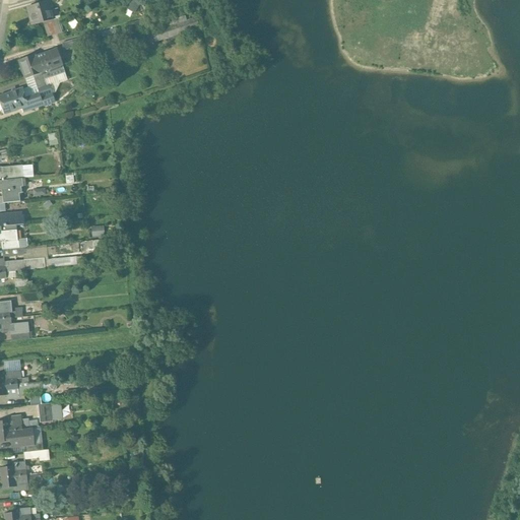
[(48,2),(27,7),(33,26),(53,20),(48,2)]
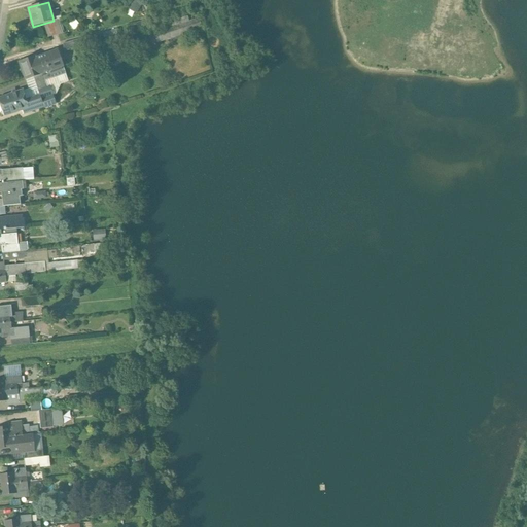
[(54,24),(47,26),(50,37),(57,36),(54,24)]
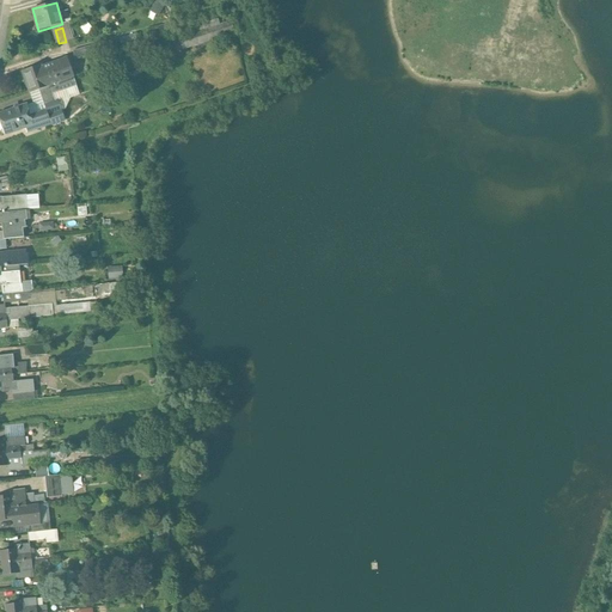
[(87,47),(73,51),(74,59),(90,55),(87,47)]
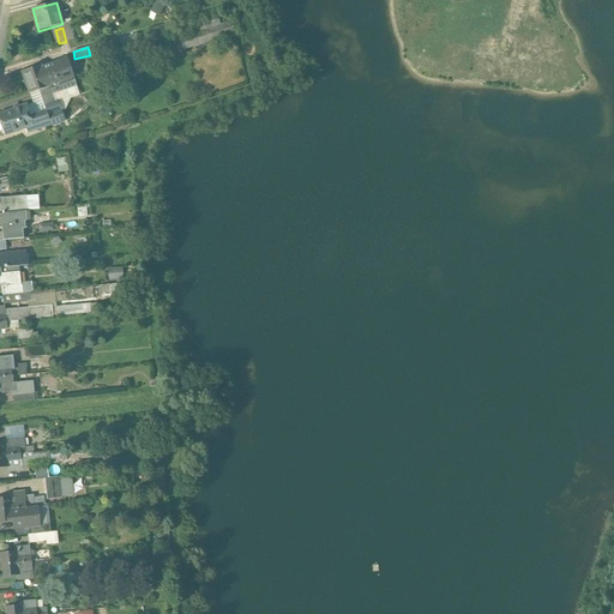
[(42,66),(23,73),(30,94),(38,90),(73,78),(67,61),(43,70),(42,66)]
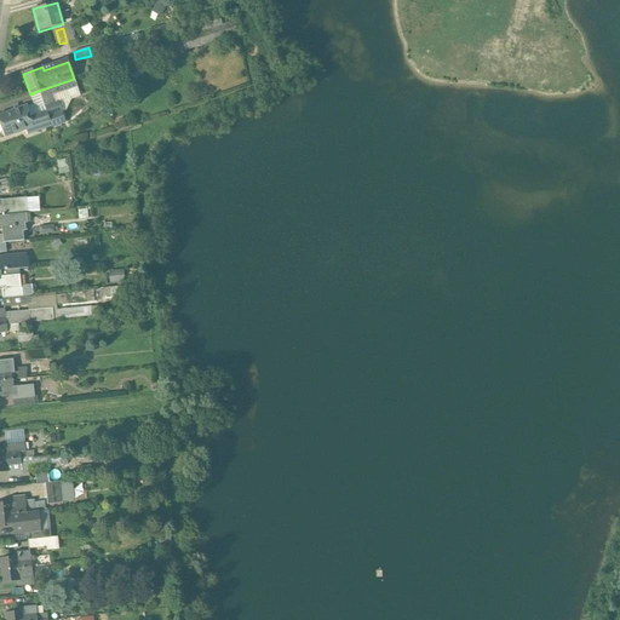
[(74,79),(39,91),(45,108),(56,104),(53,96),(78,89),(74,79)]
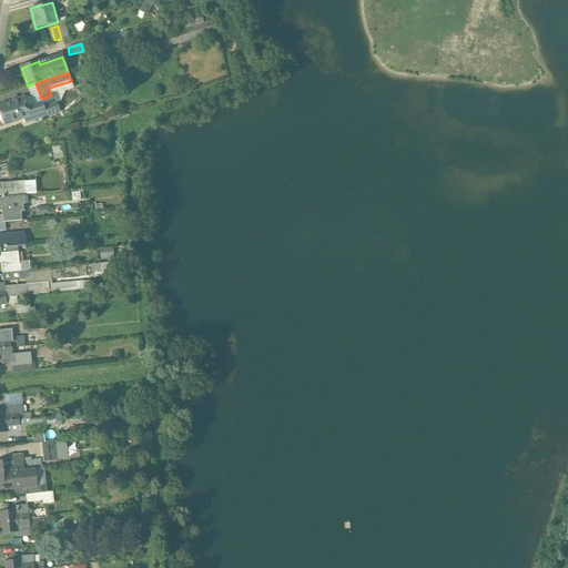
[(52,99),(28,108),(24,97),(0,104),(0,114),(4,127),(24,120),(26,123),(38,120),(37,115),(46,112),(47,115),(57,111),(52,99)]
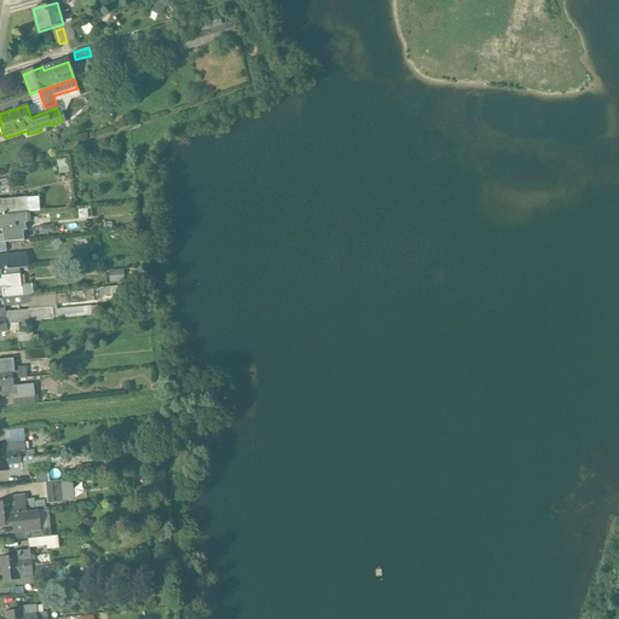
[(24,198),(0,200),(0,214),(25,213),(24,198)]
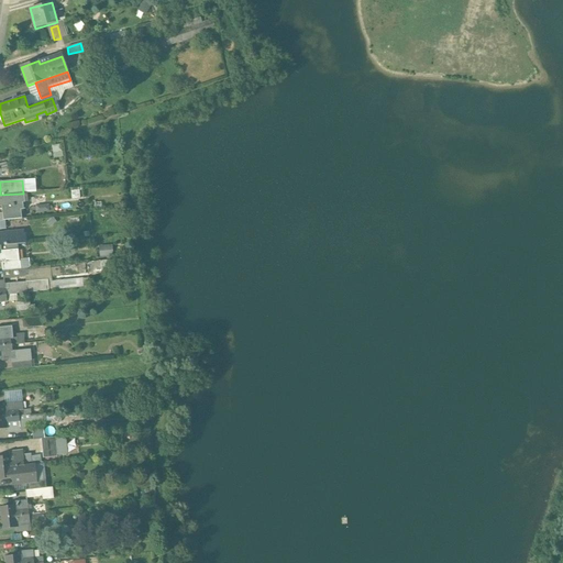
[(23,194),(0,195),(0,207),(1,207),(2,221),(21,219),(20,210),(23,210),(22,203),(20,203),(19,196),(24,195),(23,194)]
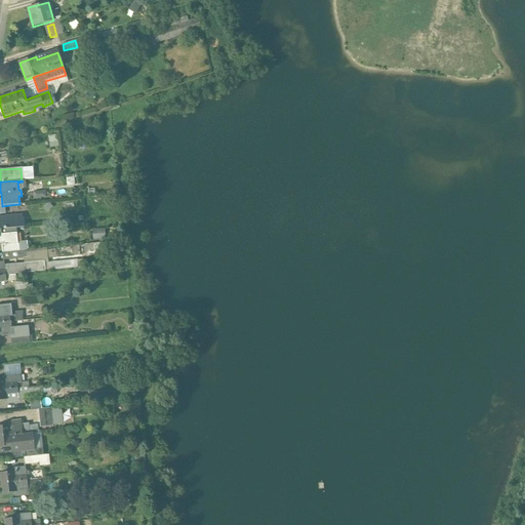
[(17,216),(0,217),(0,230),(16,229),(18,228),(17,216)]
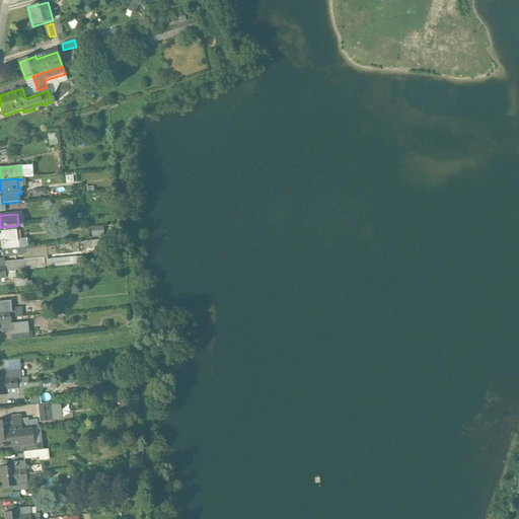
[(92,225),(92,235),(104,235),(104,225),(92,225)]
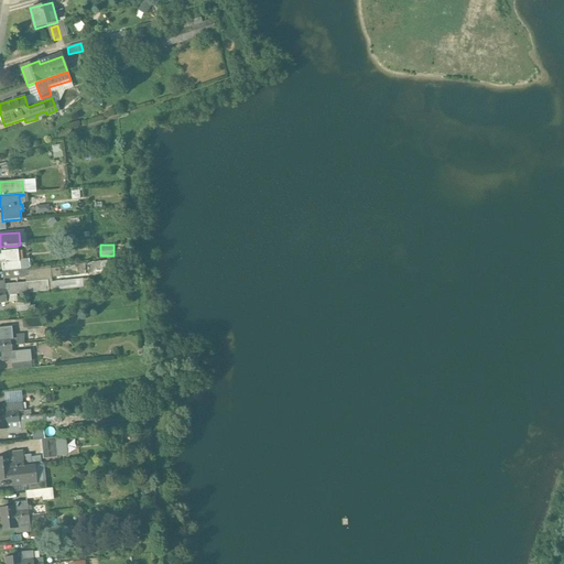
[(18,246),(0,247),(0,261),(1,262),(2,264),(20,262),(19,261),(18,246)]
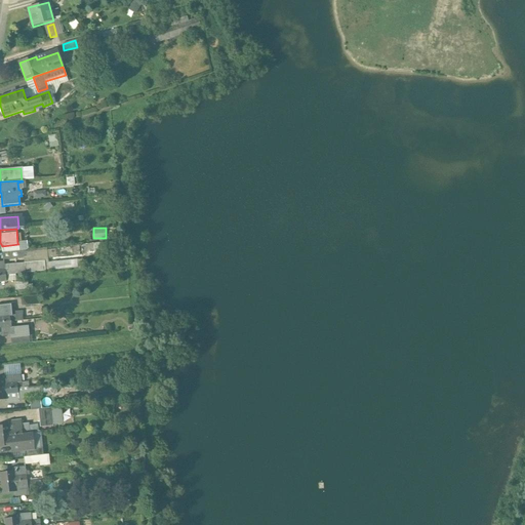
[(18,244),(2,246),(2,253),(18,251),(18,244)]
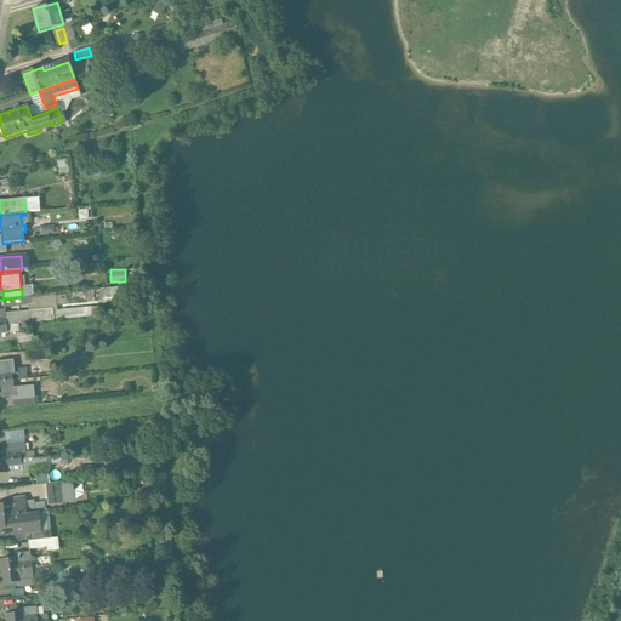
[(33,332),(18,334),(20,342),(33,341),(33,332)]
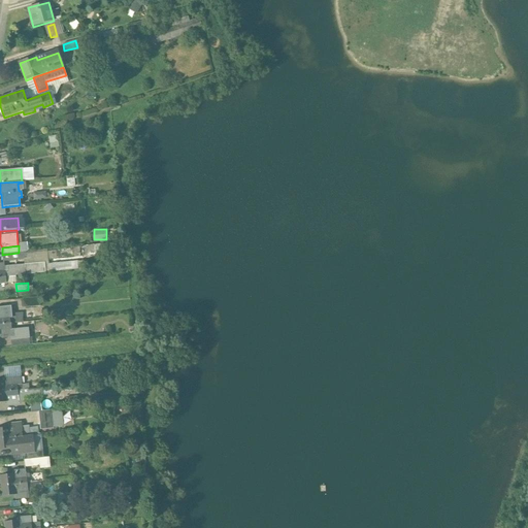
[(38,297),(21,299),(22,308),(39,306),(38,297)]
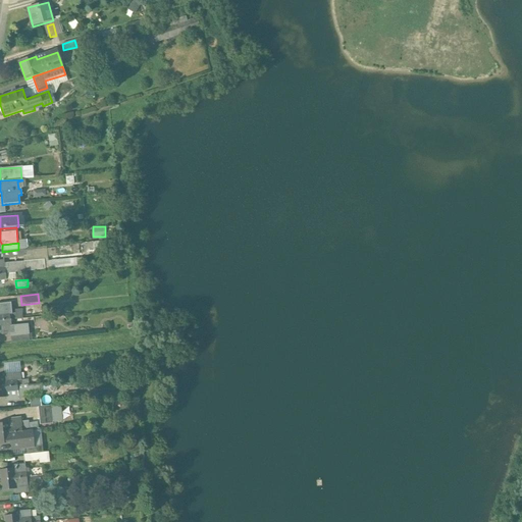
[(10,302),(0,303),(0,314),(9,314),(12,314),(10,302)]
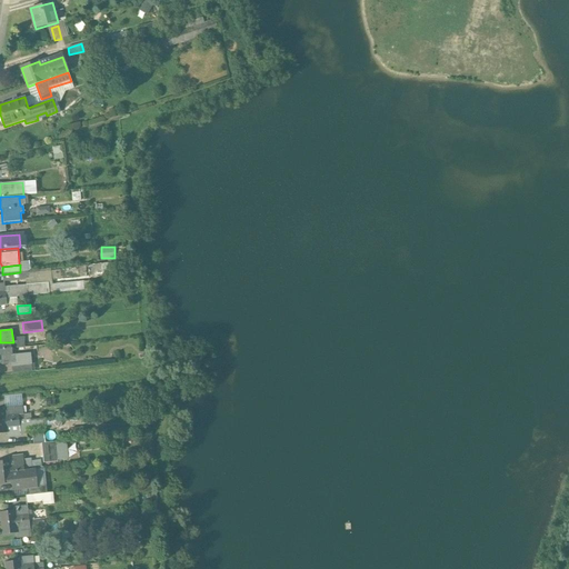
[(10,349),(0,349),(0,365),(17,363),(16,353),(11,355),(10,349)]
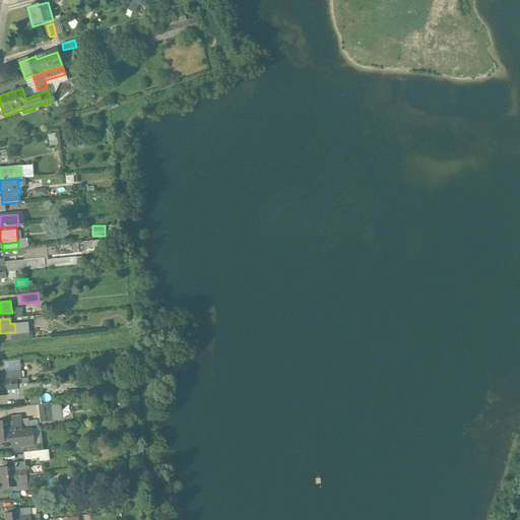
[(28,332),(10,334),(11,342),(29,340),(28,332)]
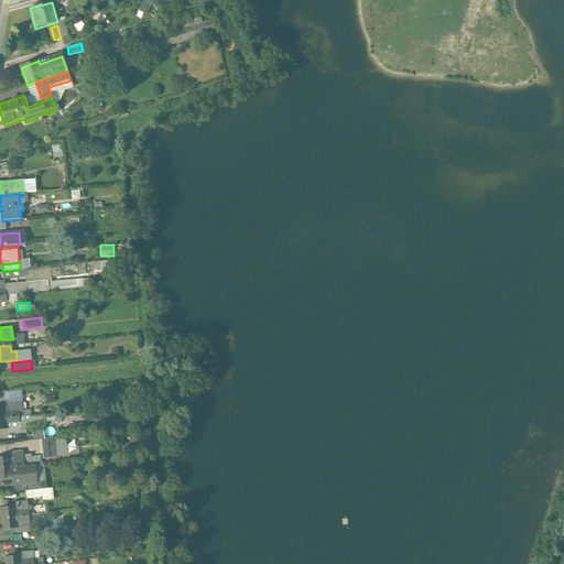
[(22,403),(4,405),(4,408),(6,408),(7,412),(18,411),(19,418),(23,416),(22,403)]
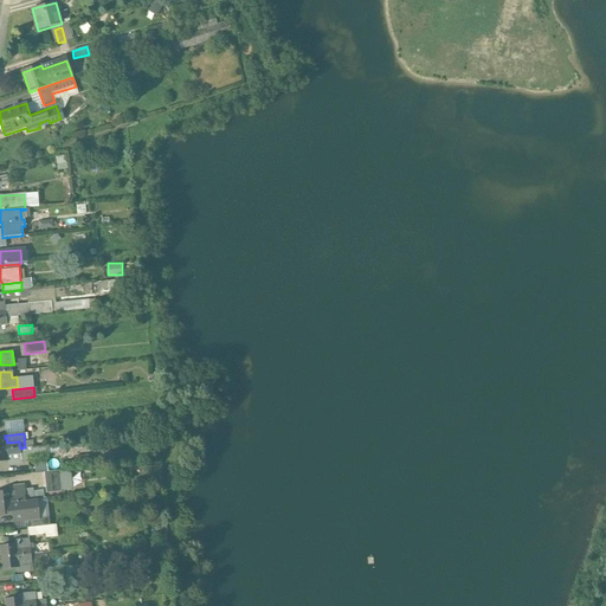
[(20,456),(8,457),(8,461),(7,461),(8,464),(25,462),(24,452),(20,452),(20,456)]
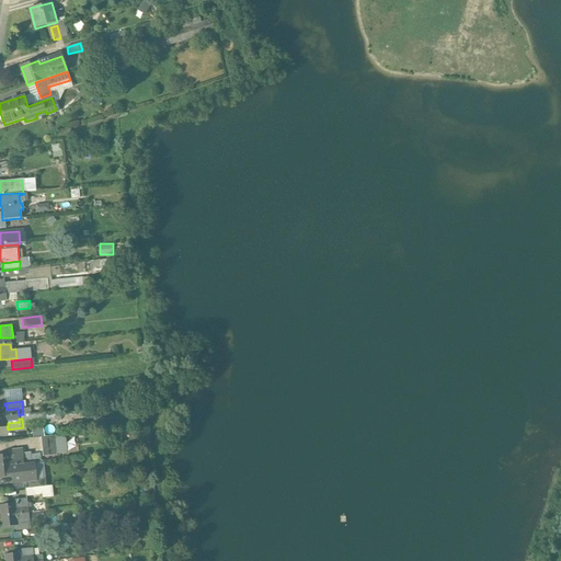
[(66,435),(42,437),(44,458),(68,456),(66,435)]
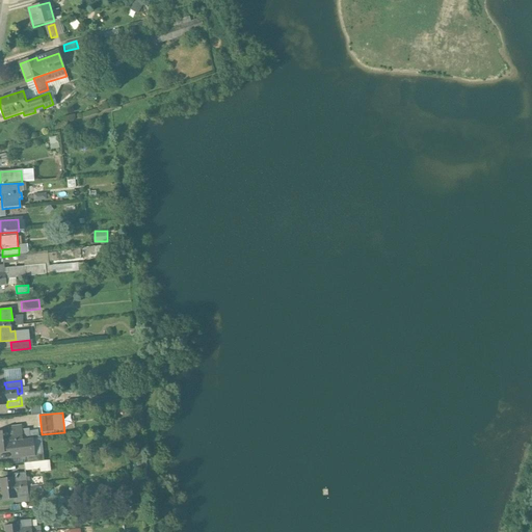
[(22,430),(22,426),(8,427),(9,431),(10,431),(10,435),(23,434),(22,430)]
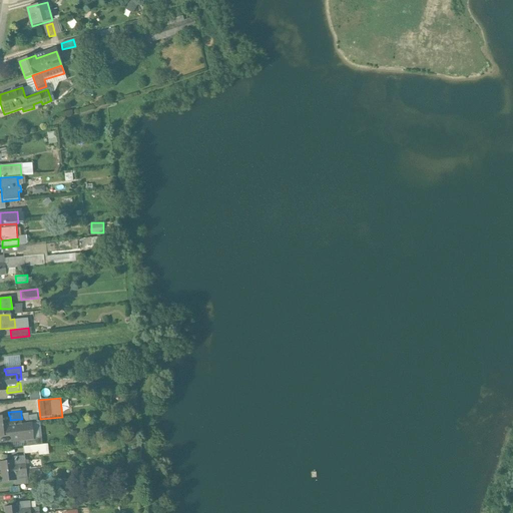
[(29,414),(21,415),(22,419),(22,424),(30,423),(29,414)]
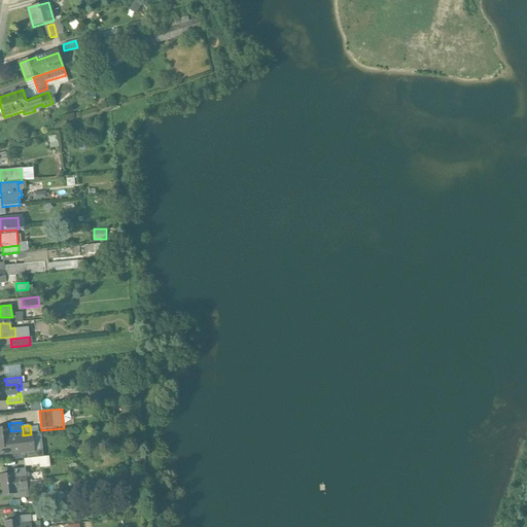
[(9,427),(0,427),(0,437),(11,436),(10,431),(10,427),(9,427)]
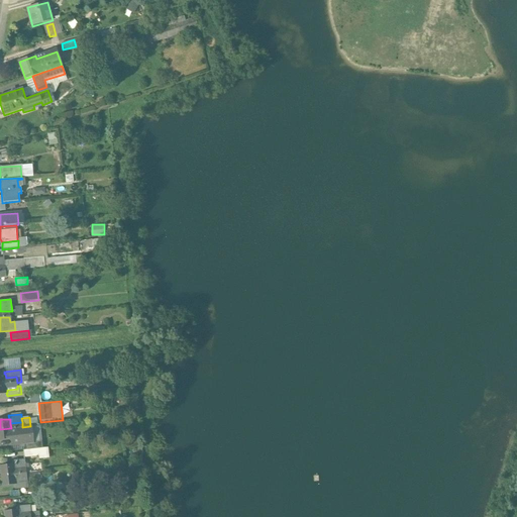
[(11,428),(0,429),(0,439),(11,438),(11,445),(24,443),(33,442),(31,426),(30,426),(22,427),(11,428)]
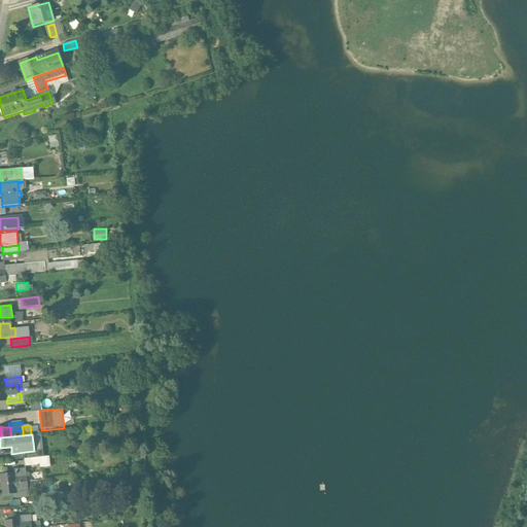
[(34,451),(25,452),(26,458),(40,457),(43,457),(43,450),(34,451)]
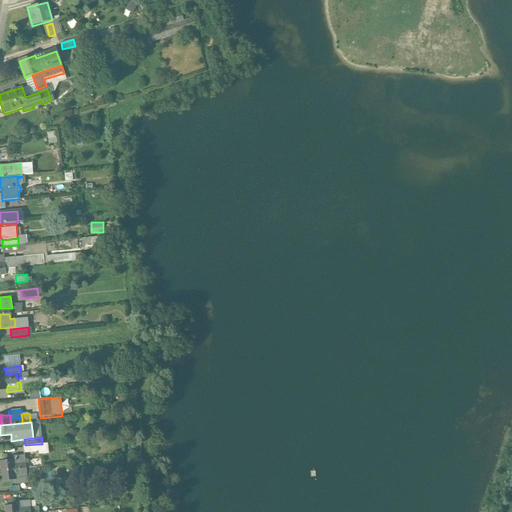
[(25,445),(24,446),(24,453),(40,452),(39,444),(25,445)]
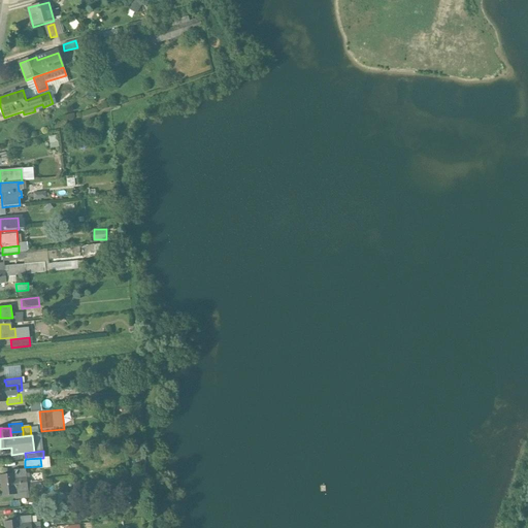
[(26,469),(13,470),(14,474),(15,479),(27,477),(26,474),(27,474),(26,469)]
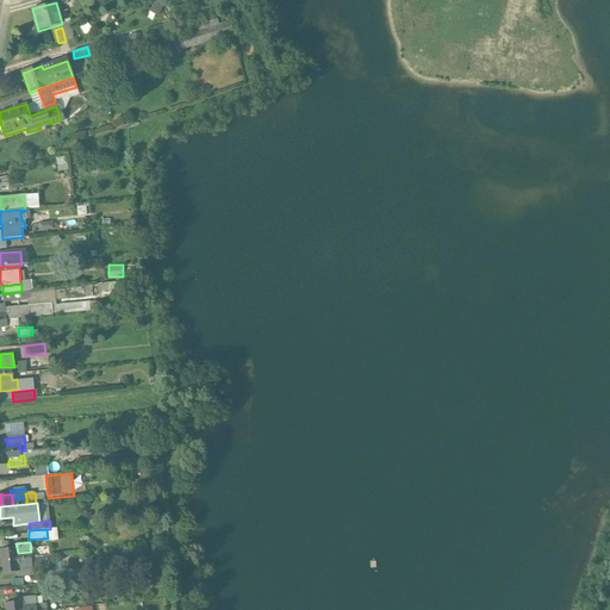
[(31,548),(30,548),(31,552),(31,558),(42,556),(41,547),(31,548)]
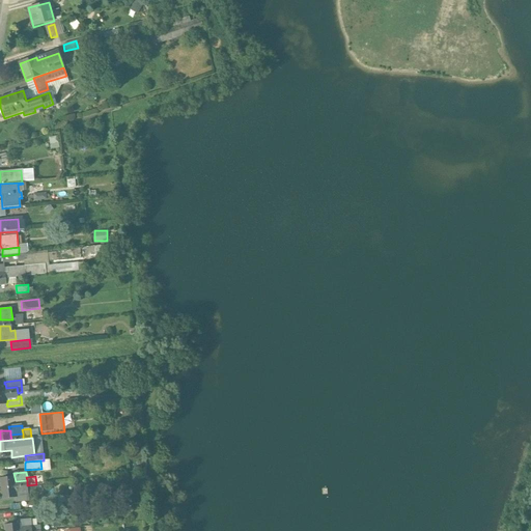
[(15,477),(0,478),(0,482),(1,488),(16,486),(16,481),(15,477)]
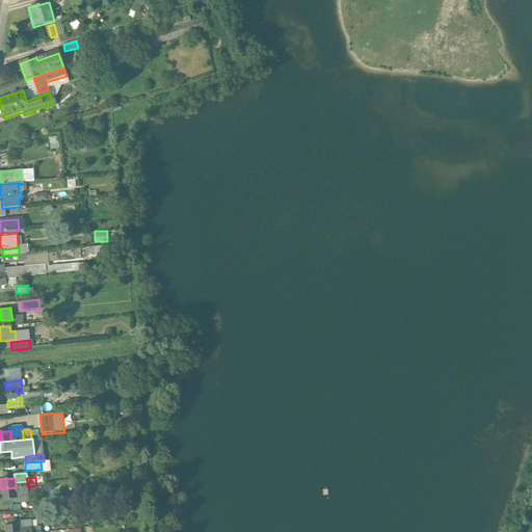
[(36,485),(27,486),(28,497),(29,497),(37,496),(36,485)]
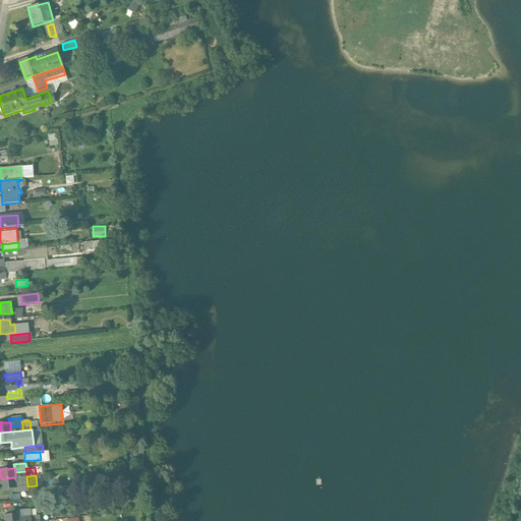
[(15,477),(1,479),(2,489),(16,487),(16,491),(29,490),(29,486),(27,486),(26,476),(15,477)]
